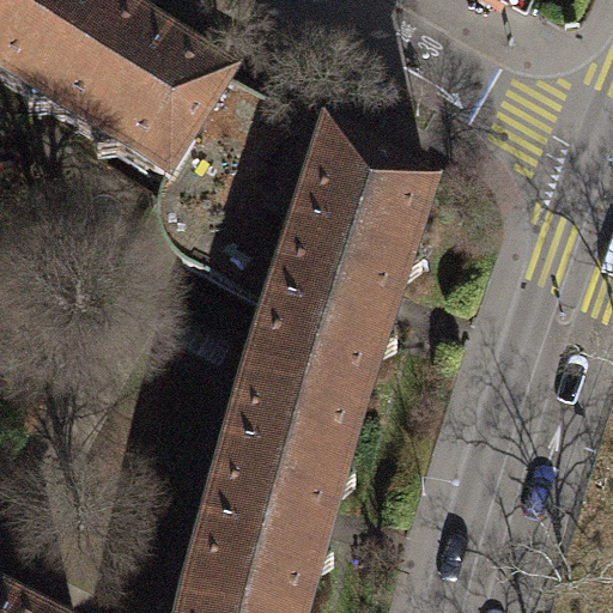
[(93,0),(18,0),(0,29),(0,80),(23,96),(30,115),(52,114),(91,139),(98,159),(121,158),(167,187),(169,188),(232,89),(93,0)]
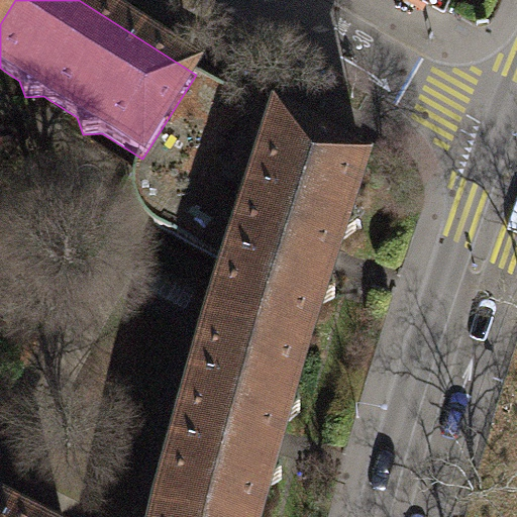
[(0,0),(0,24),(15,0),(0,0)]
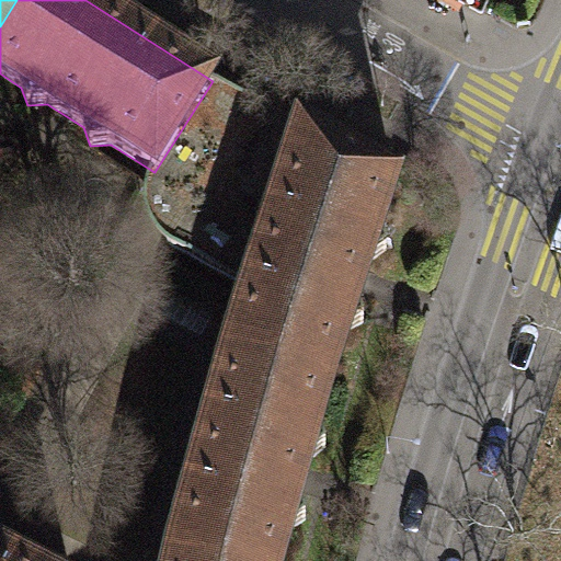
[(167,228),(243,96),(213,81),(155,172),(152,171),(148,181),(146,192),(146,206),(148,217),(152,226),(160,237),(170,244),(168,241),(167,236),(167,232),(167,228)]
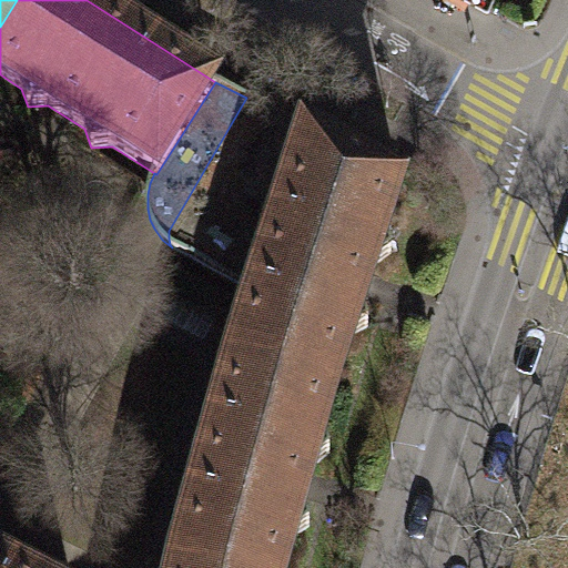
[(232,353),(337,386),(354,337),(368,327),(363,308),(368,292),(377,264),(393,254),(386,236),(403,185),(246,98),(169,231),(169,235),(169,239),(170,244),(172,247),(251,294),(232,353)]
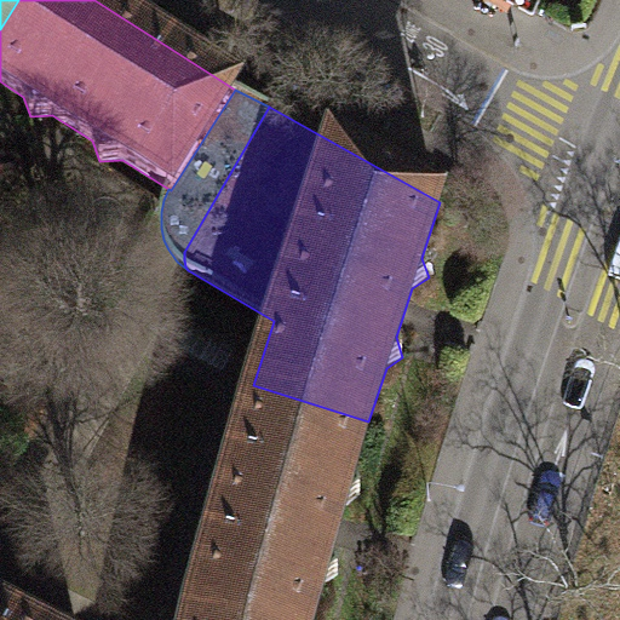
[(368,422),(253,385),(191,610),(227,619),(311,619),(322,585),(340,572),(332,551),(339,527),(344,506),(361,495),(354,475),(368,422)]
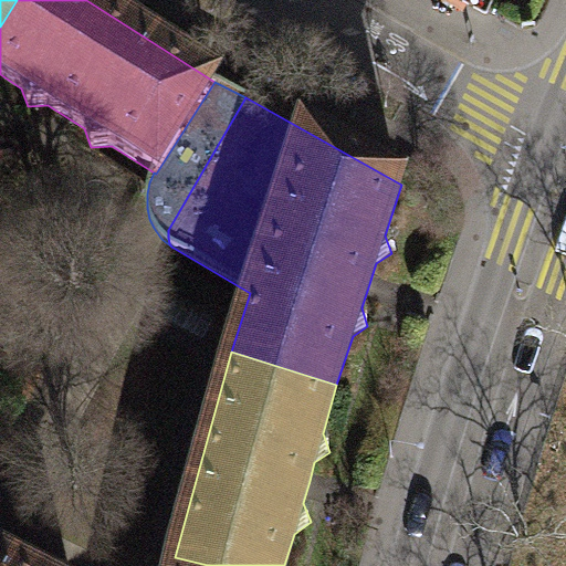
[(0,565),(21,565),(0,555),(0,565)]
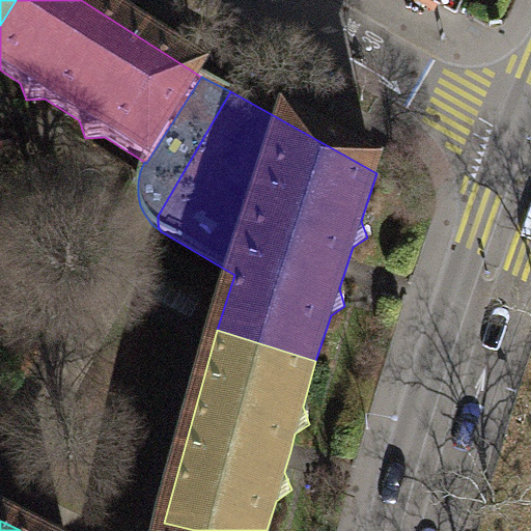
All buildings are outlined.
